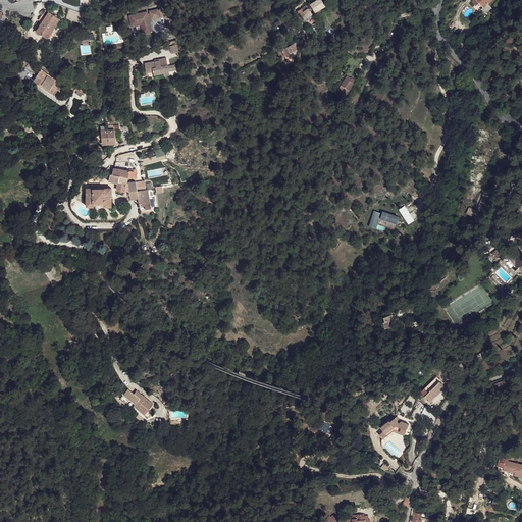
[(321,0),(316,0),(310,4),(312,6),(315,12),(317,15),(318,14),(317,13),(319,11),(318,10),(320,8),(325,5),(321,0)]
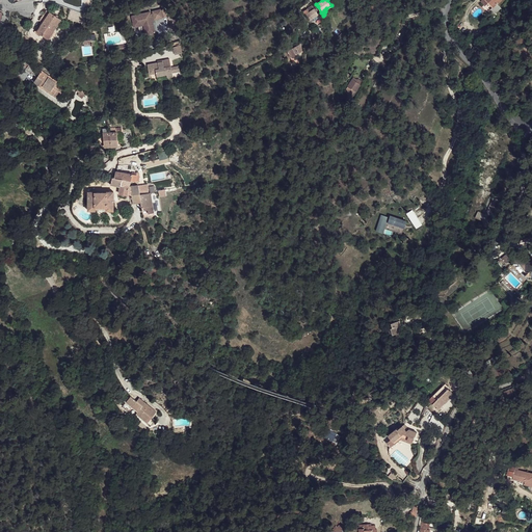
[(485,0),(488,3),(493,7),(490,9),(495,14),(501,8),(497,4),(501,0),(485,0)]
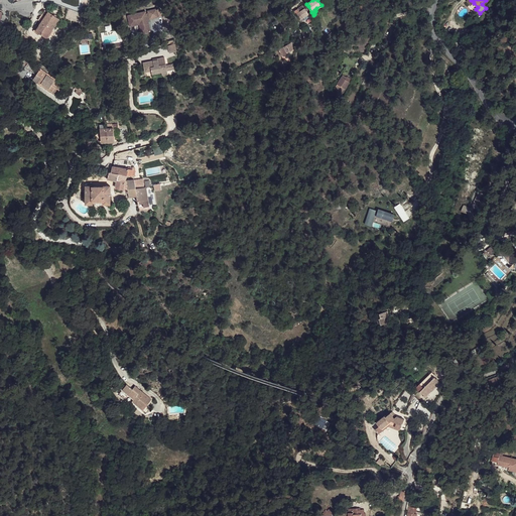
[(300,11),(303,17),(308,14),(304,8),(303,6),(298,9),(300,11)]
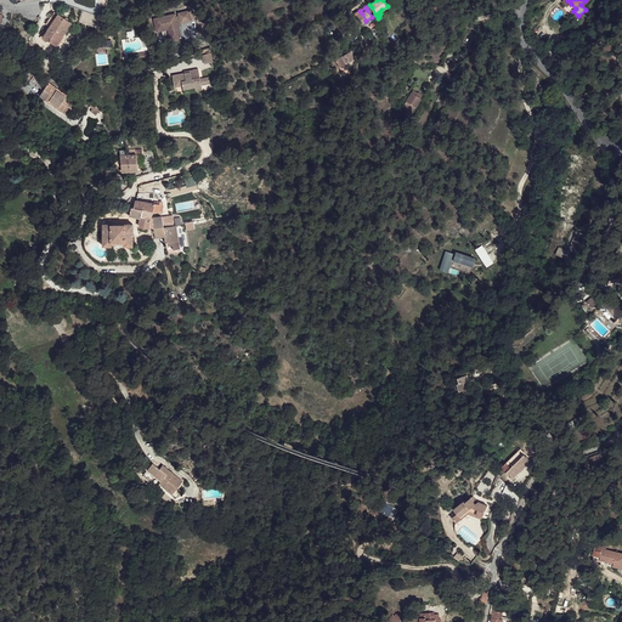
[(190,20),(187,10),(177,12),(177,16),(174,16),(174,13),(152,18),(154,28),(162,26),(163,29),(167,29),(169,40),(180,38),(177,27),(176,22),(179,22),(180,22),(190,20)]
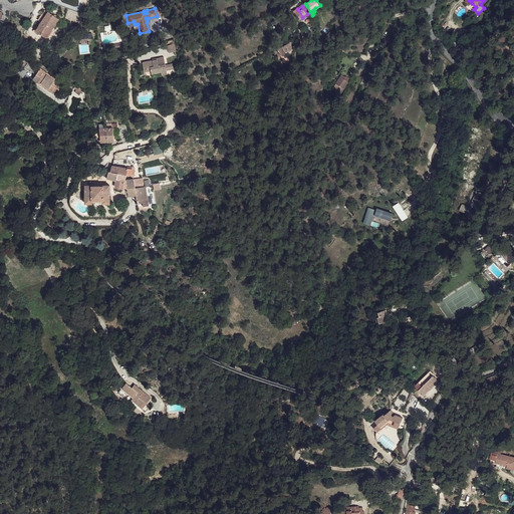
[(49,11),(45,9),(38,20),(41,22),(49,11)]
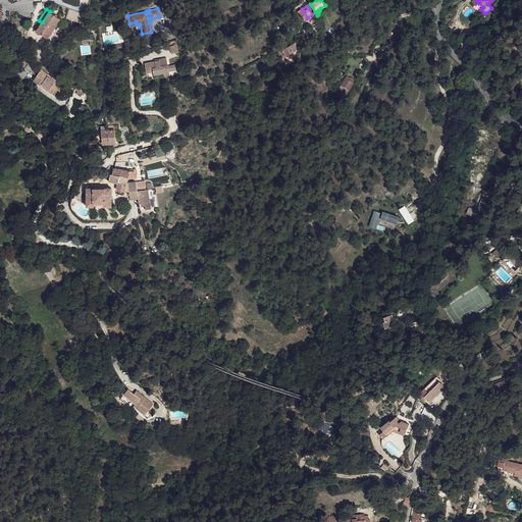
[(60,19),(50,11),(42,22),(39,28),(37,31),(40,33),(48,38),(60,19)]
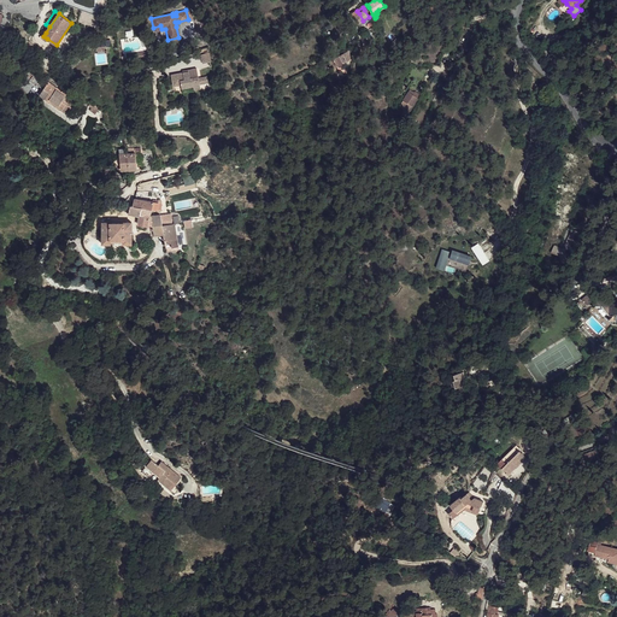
[(94,41),(95,65),(107,64),(106,47),(111,46),(110,40),(94,41)]
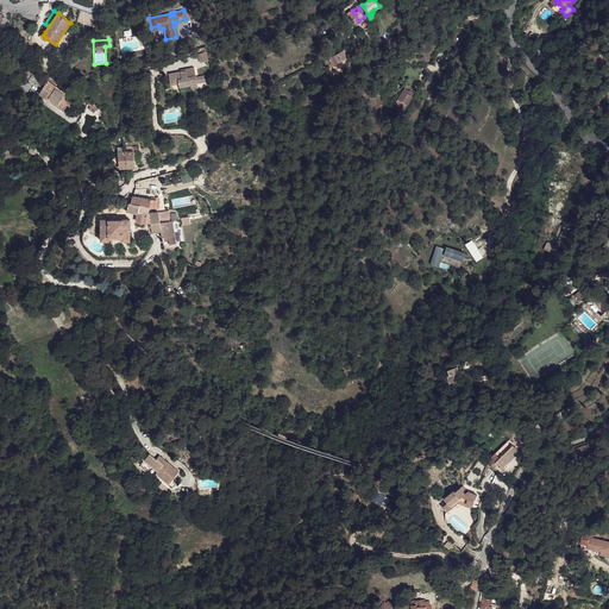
[(345,50),(331,57),(336,67),(340,63),(340,62),(346,58),(347,56),(345,50)]
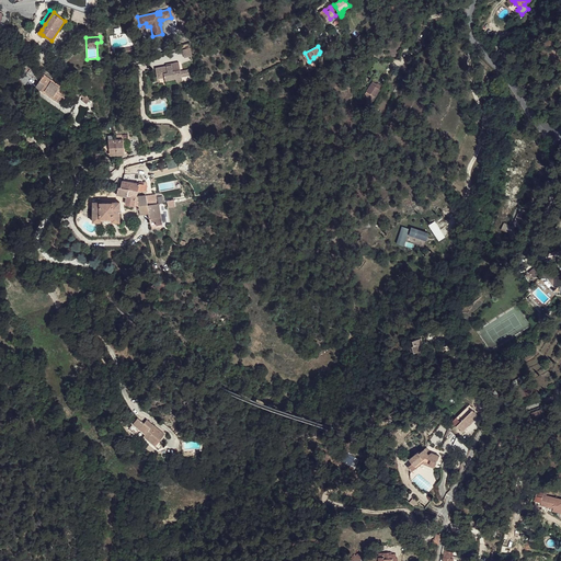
[(167,66),(156,68),(158,79),(164,77),(165,80),(175,79),(176,81),(182,80),(182,77),(181,71),(179,63),(172,64),(172,65),(167,66)]
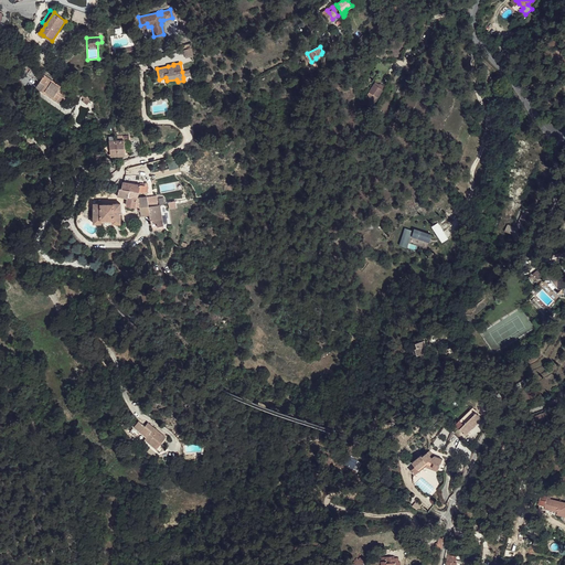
[(43,74),(33,66),(29,73),(39,81),(43,74)]
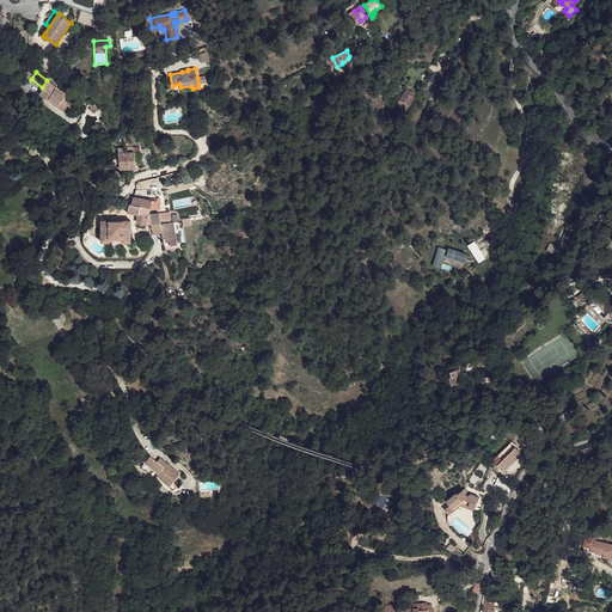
[(49,80),(40,93),(67,112),(77,99),(49,80)]
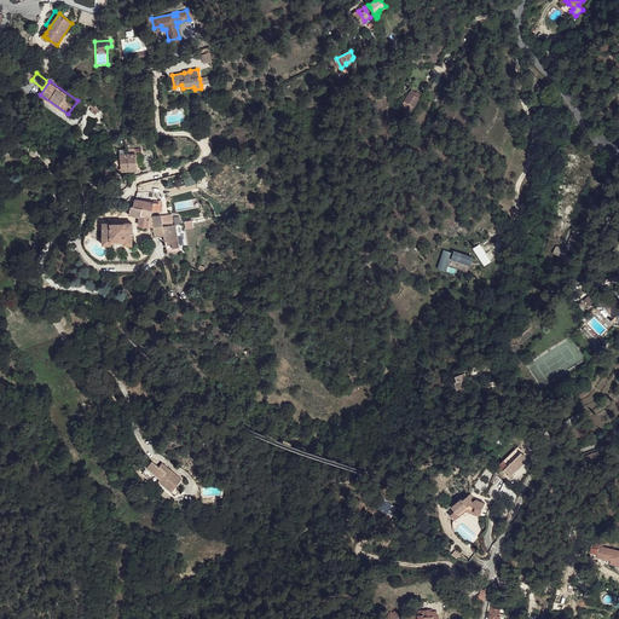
[(410,87),(401,102),(406,104),(410,108),(420,92),(415,91),(410,87)]
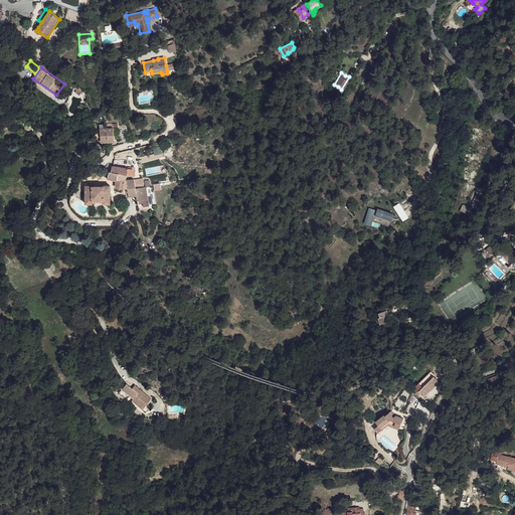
[(76,90),(75,92),(80,95),(84,90),(79,87),(76,90)]
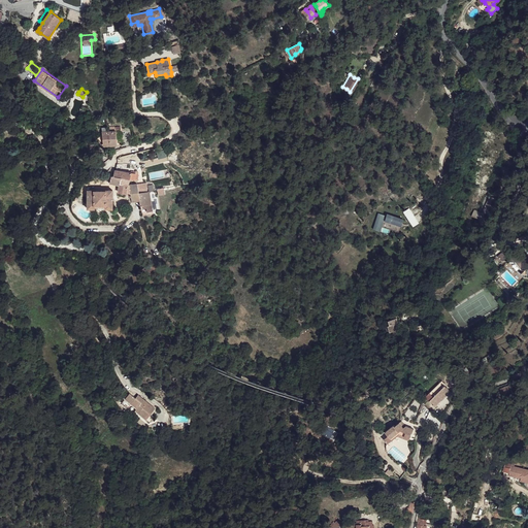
[(103,145),(110,145),(109,131),(107,131),(107,126),(102,127),(103,145)]
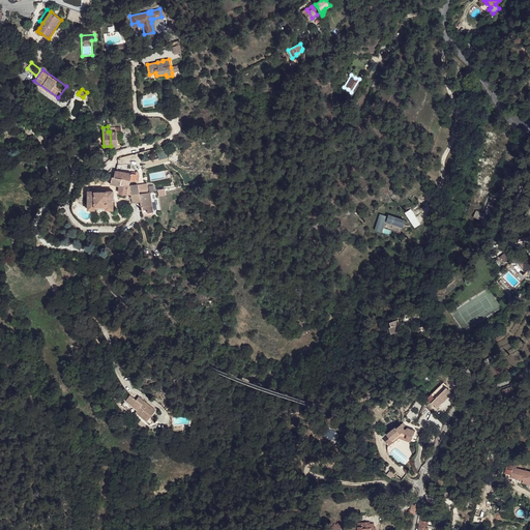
[(117,133),(117,130),(110,131),(111,146),(118,145),(117,133)]
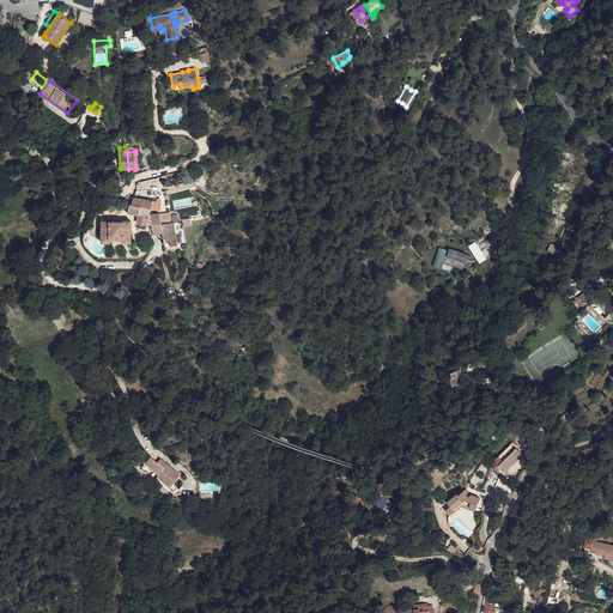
[(108,167),(107,163),(99,167),(104,175),(111,171),(110,170),(108,167)]
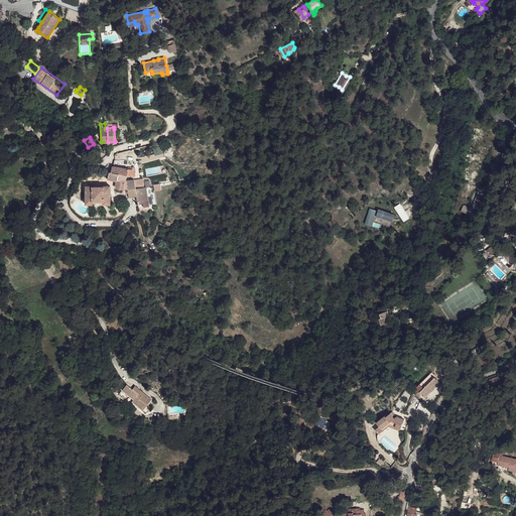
[(109,171),(107,178),(117,180),(116,187),(115,187),(115,188),(118,189),(122,190),(122,188),(128,188),(127,180),(125,180),(126,177),(127,175),(128,168),(113,166),(111,171),(109,171)]
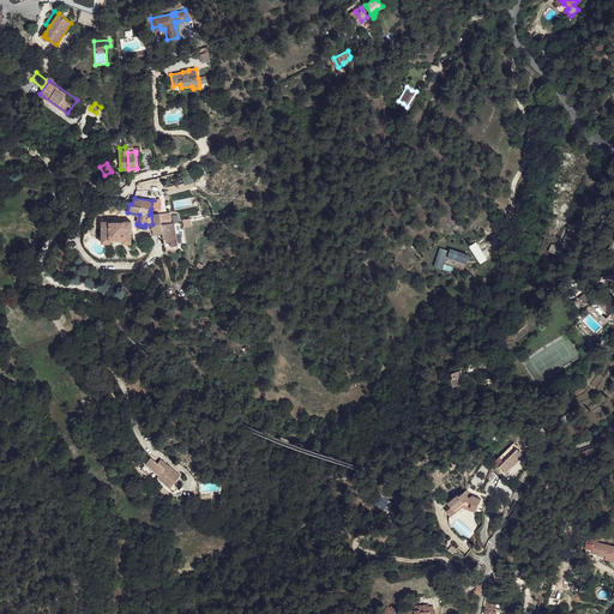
[(154,234),(163,233),(162,224),(161,214),(151,215),(152,224),(154,234)]
